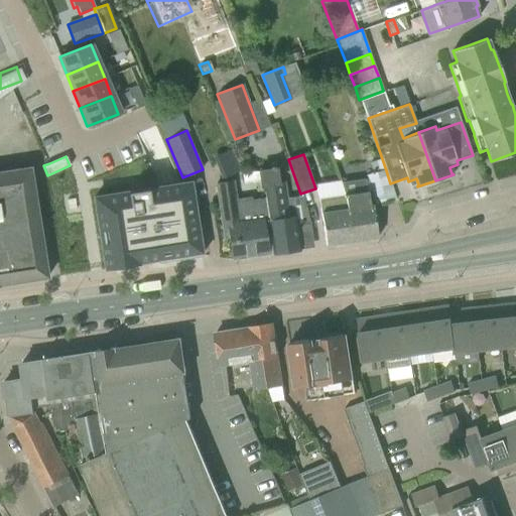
[(0,284),(47,277),(44,257),(41,238),(29,167),(0,171),(0,284)]
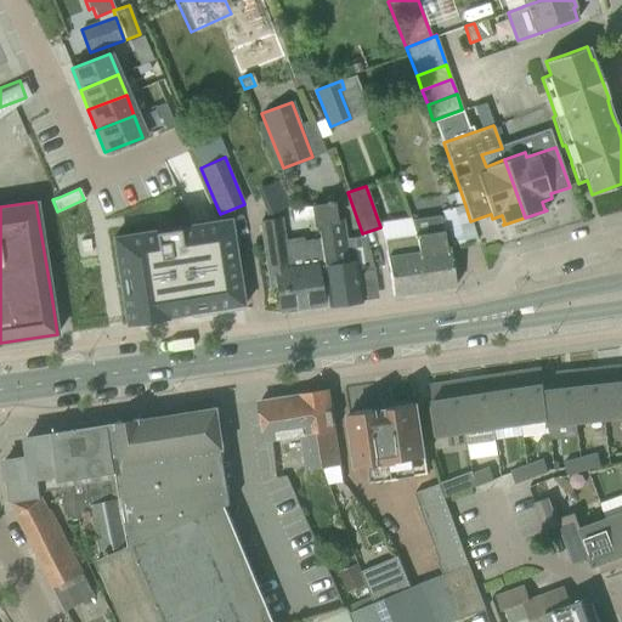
[(360,300),(356,276),(354,261),(349,261),(341,220),(335,221),(332,203),(311,207),(315,230),(317,230),(320,239),(314,239),(317,266),(323,266),(324,281),(328,305),(360,300)]
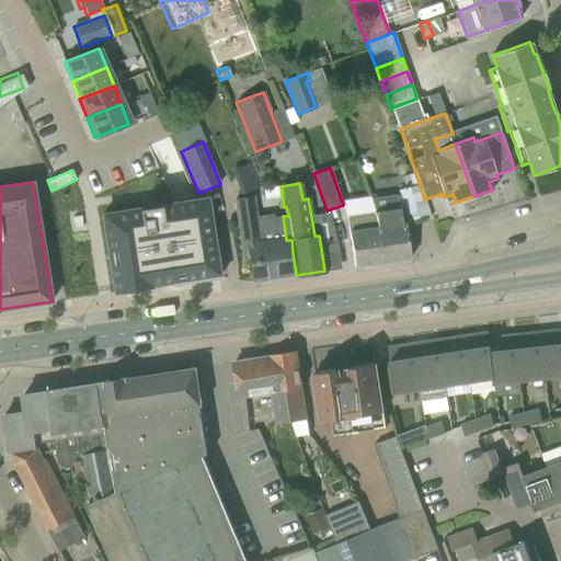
[(398,192),(408,224),(430,217),(420,185),(398,192)]
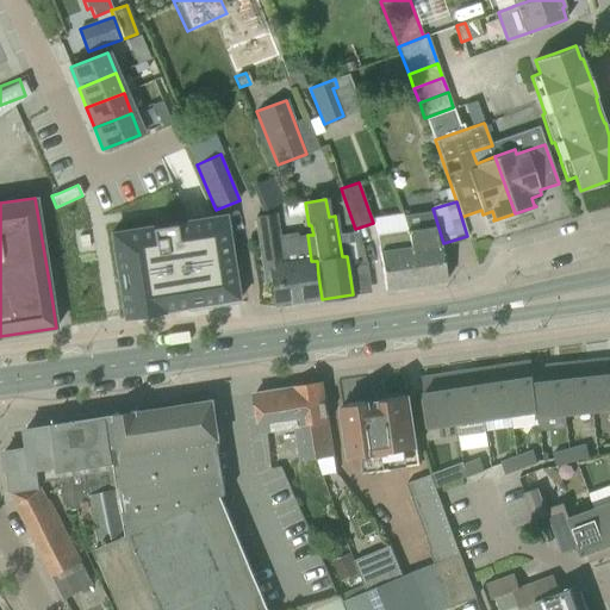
[(405,215),(408,230),(417,285),(446,281),(440,243),(437,243),(431,211),(405,215)]
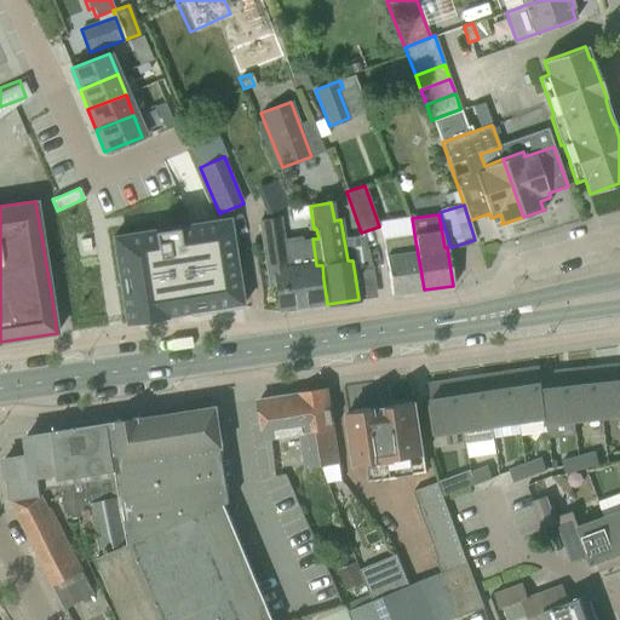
[(230,218),(113,237),(126,323),(167,316),(166,315),(189,311),(189,314),(229,308),(244,305),(230,218)]
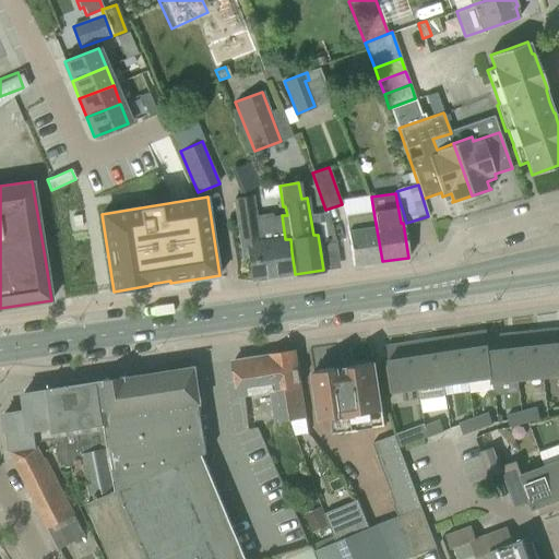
[(285,239),(282,215),(272,216),(272,213),(254,215),(251,197),(234,199),(242,259),(248,259),(251,281),(290,275),(285,239)]
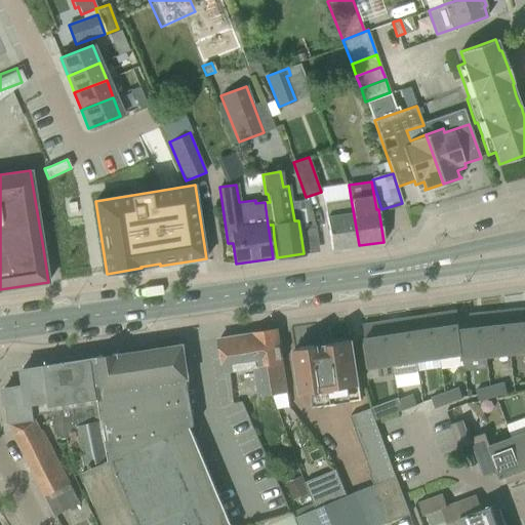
[(359,245),(351,198),(324,202),(328,229),(331,249),(359,245)]
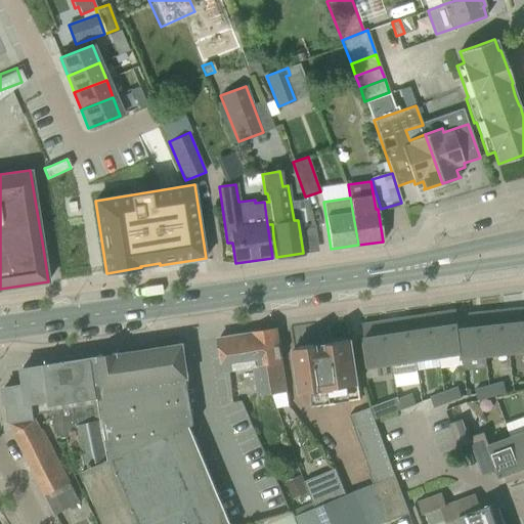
[(523,308),(505,310),(509,353),(523,351),(523,308)]
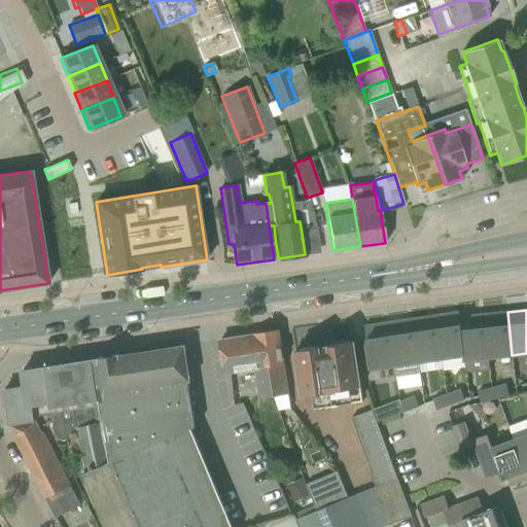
[(459,312),(434,316),(442,358),(464,355),(460,317),(459,317),(459,312)]
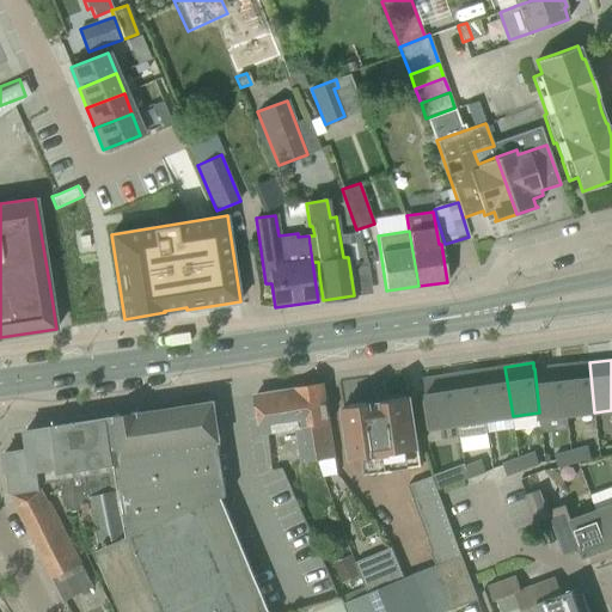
[(589,362),(562,366),(568,416),(594,412),(589,362)]
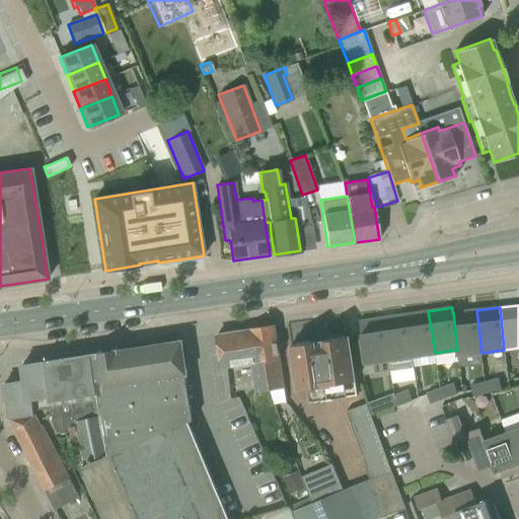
[(476,310),(453,312),(457,350),(457,355),(482,353),(476,310)]
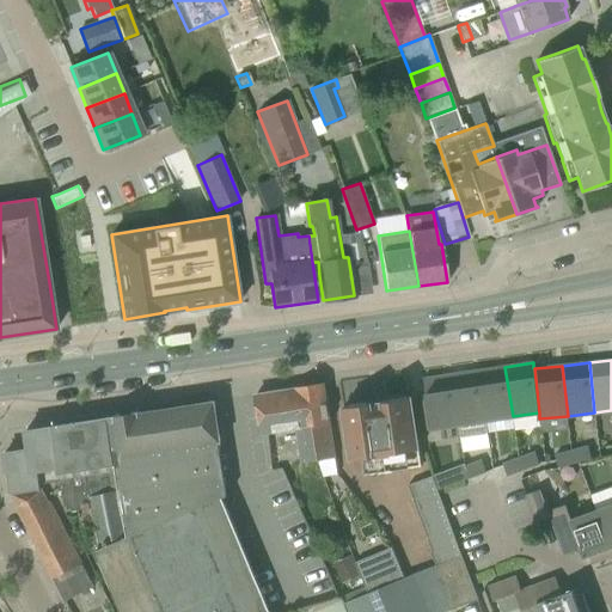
[(505,367),(478,371),(485,421),(513,416),(505,367)]
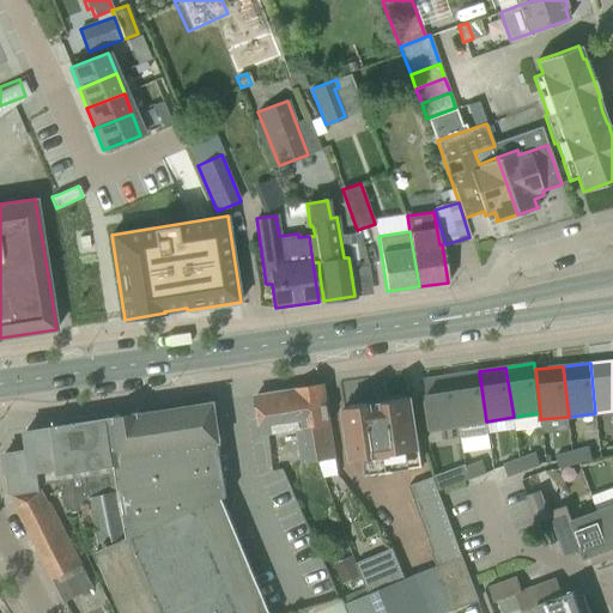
[(479,371),(451,376),(460,425),(461,437),(489,434),(486,422),(479,371)]
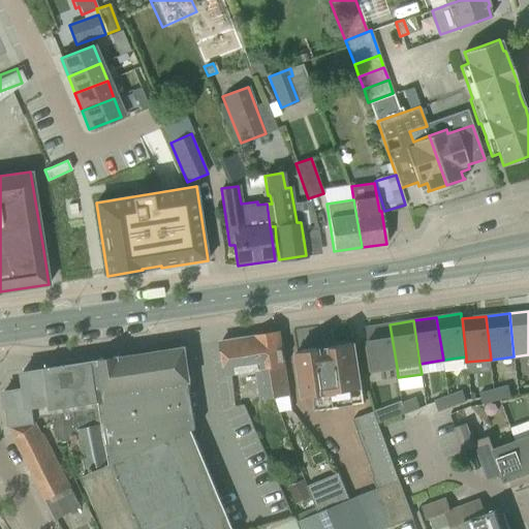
[(368,345),(355,347),(360,373),(397,367),(390,324),(366,328),(368,345)]
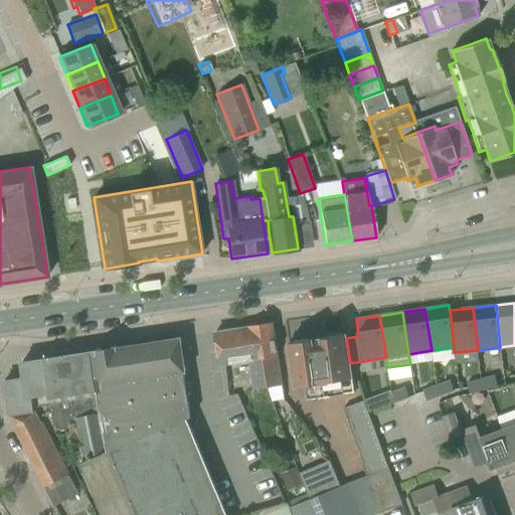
[(249,360),(254,389),(282,384),(278,355),(272,323),(214,332),(220,365),(249,360)]
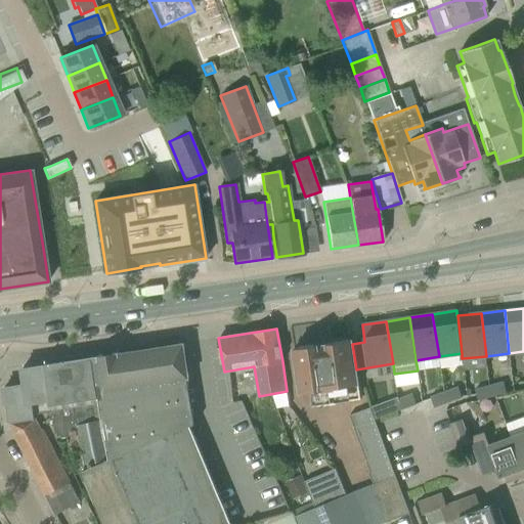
[(356,369),(352,344),(352,340),(328,344),(318,346),(318,345),(294,348),(301,393),(310,392),(312,406),(360,399),(356,369)]
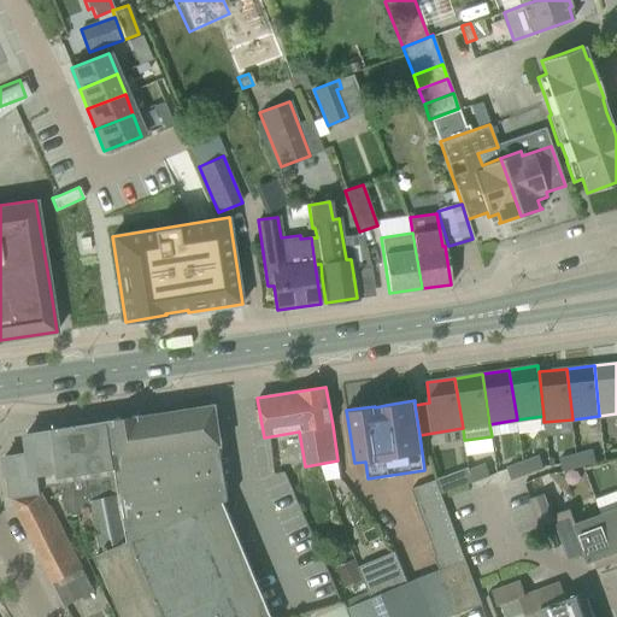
[(52,430),(54,442),(60,485),(66,516),(90,512),(99,553),(97,554),(123,616),(272,616),(224,501),(229,499),(221,446),(219,429),(216,405),(52,430)]
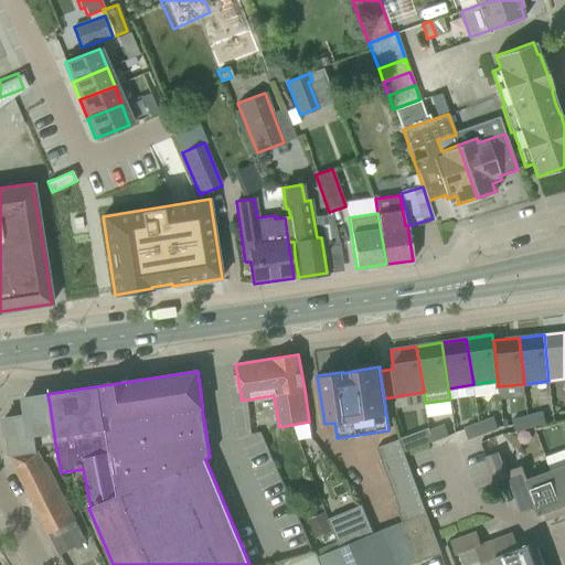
[(55,444),(50,405),(48,394),(23,398),(25,415),(3,418),(10,456),(27,490),(60,555),(87,542),(48,462),(45,464),(39,451),(36,451),(36,447),(55,444)]
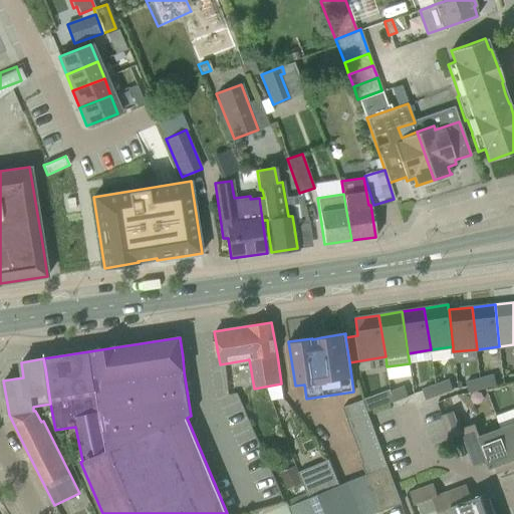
[(494,374),(480,378),(482,389),(497,386),(494,374)]
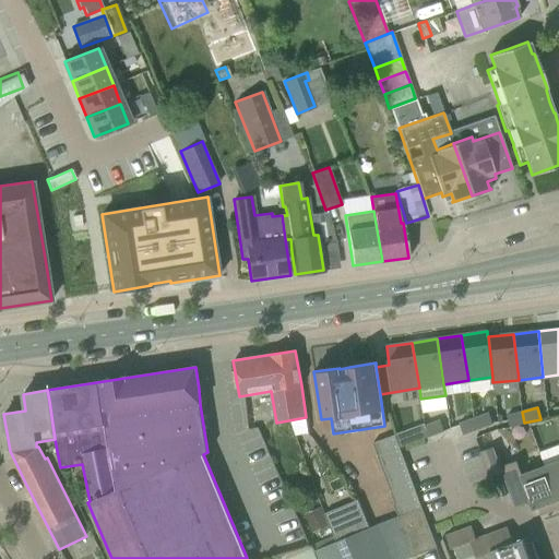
[(524,423),(522,412),(507,416),(510,427),(524,423)]
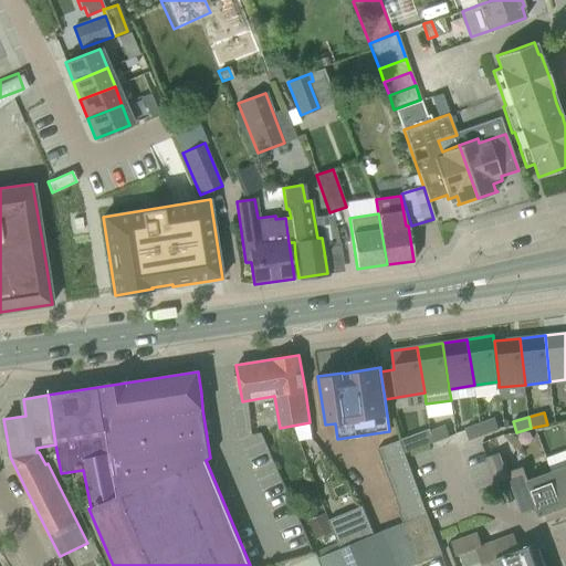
[(495,418),(480,423),(484,435),(499,429),(495,418)]
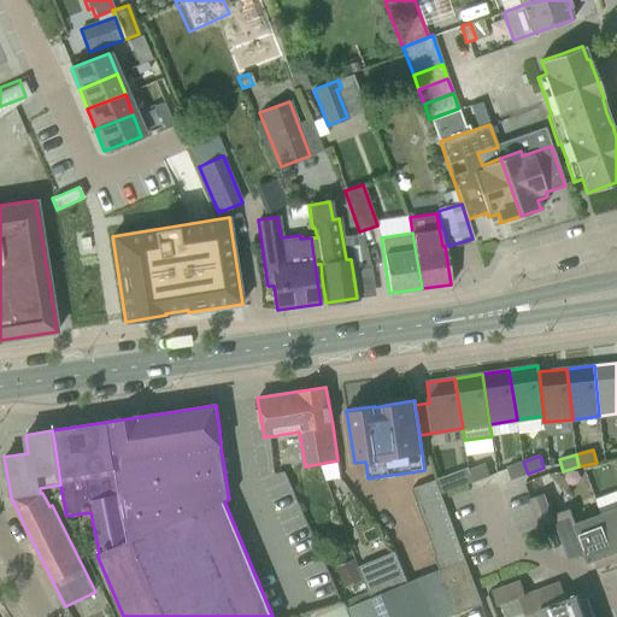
[(528,474),(523,462),(506,468),(511,480),(528,474)]
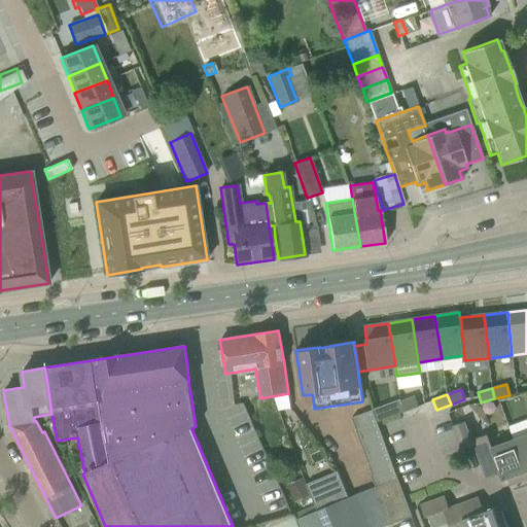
[(400,401),(405,412),(418,407),(414,396),(400,401)]
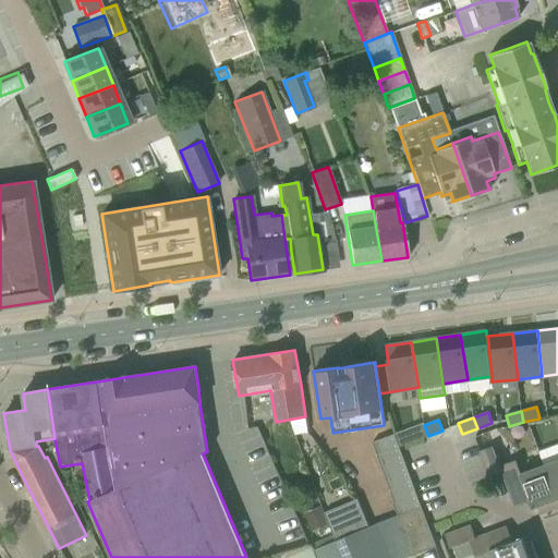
[(410,426),(393,433),(395,434),(399,447),(415,440),(410,426)]
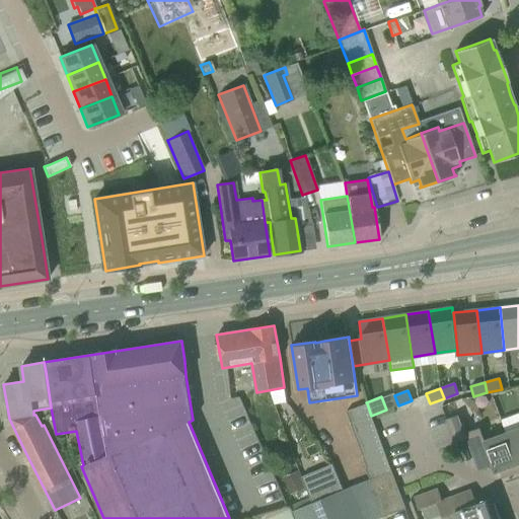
[(371,416),(367,403),(347,412),(367,467),(365,467),(369,479),(391,471),(371,416)]
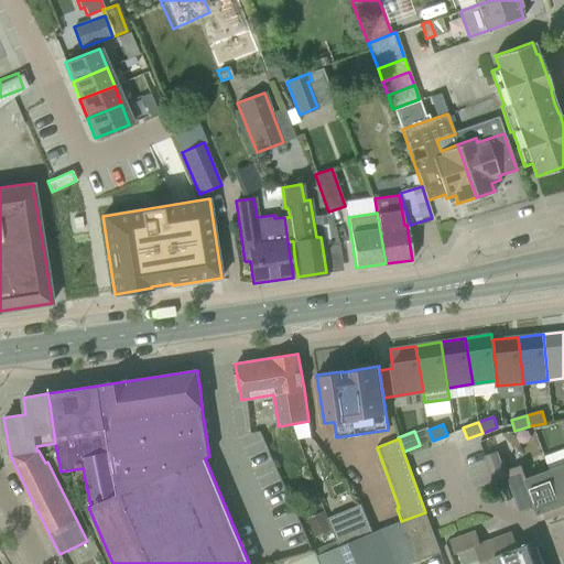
[(543,512),(546,518),(563,511),(563,509),(550,470),(527,479),(521,465),(506,470),(498,451),(485,456),(495,481),(508,477),(520,512),(535,507),(538,513),(543,512)]
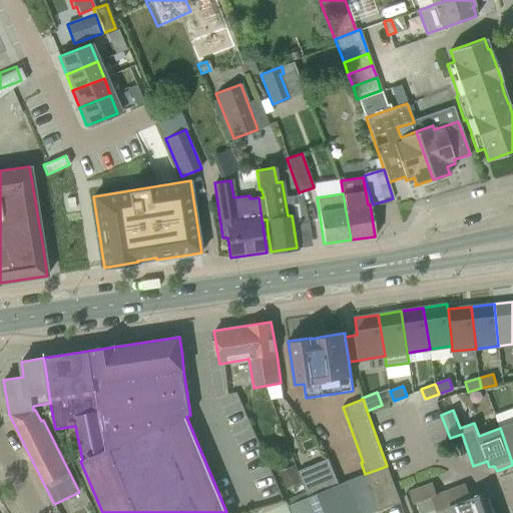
[(512,423),(500,428),(512,463),(512,423)]
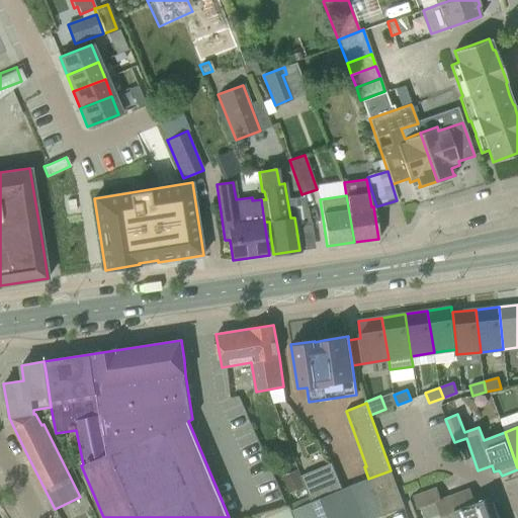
[(335,470),(318,478),(315,469),(300,476),(309,496),(311,502),(342,489),(335,470)]
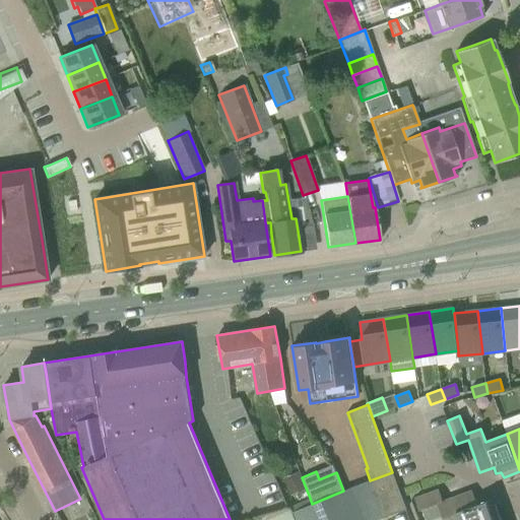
[(383,519),(383,518),(405,509),(392,472),(370,480),(368,481),(368,480),(312,504),(293,512),(295,519),(383,519)]
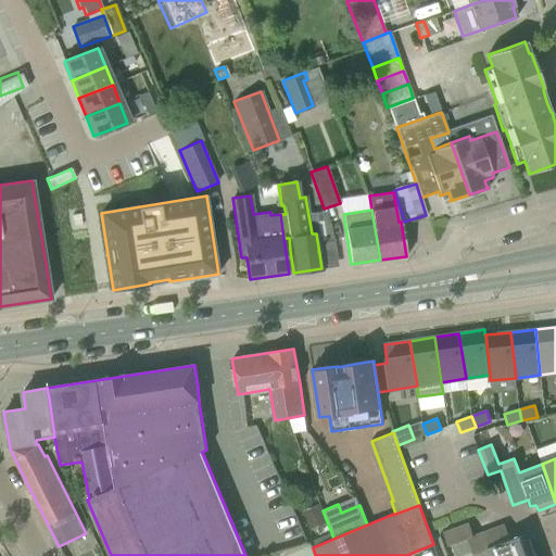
[(318,506),(304,512),(313,530),(327,523),(318,506)]
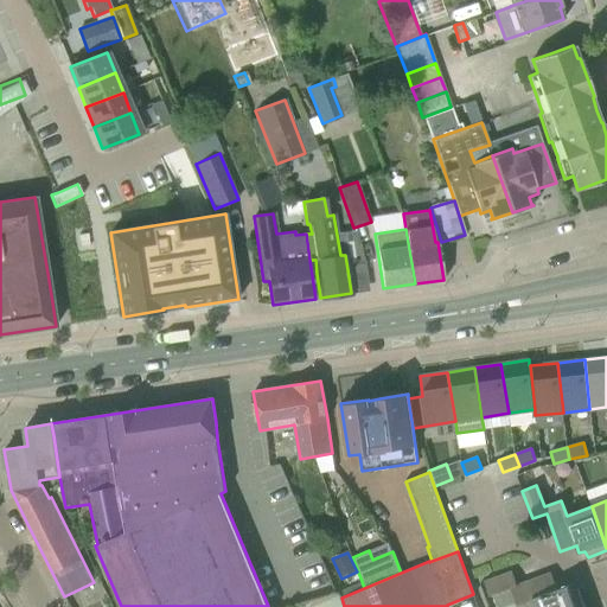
[(568,586),(556,589),(551,574),(517,586),(512,572),(484,582),(490,596),(511,588),(517,606),(532,600),(534,606),(583,606),(577,589),(570,592),(568,586)]
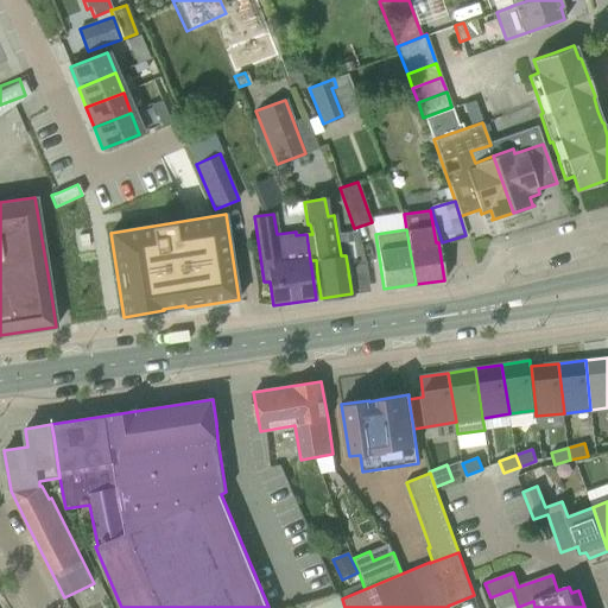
[(362,582),(340,593),(342,599),(365,589),(362,582)]
